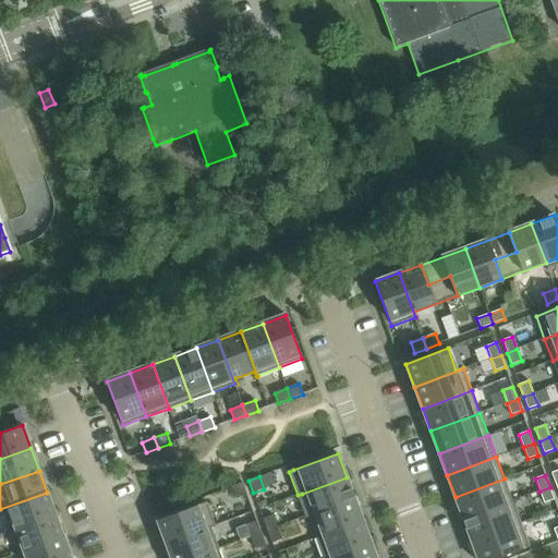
[(298,495),(305,518),(311,516),(354,499),(347,477),(302,494),(298,495)]
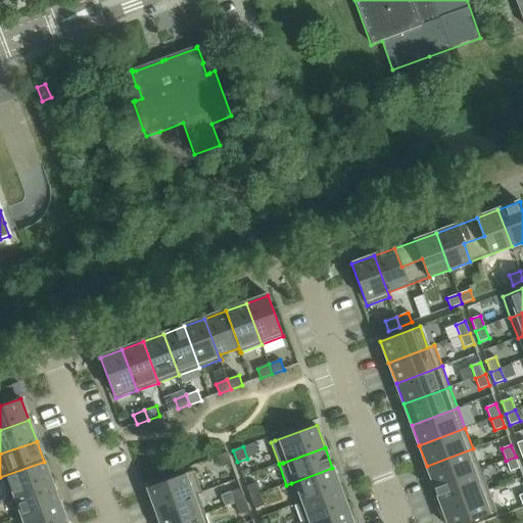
[(434,486),(480,470),(473,448),(427,466),(434,486)]
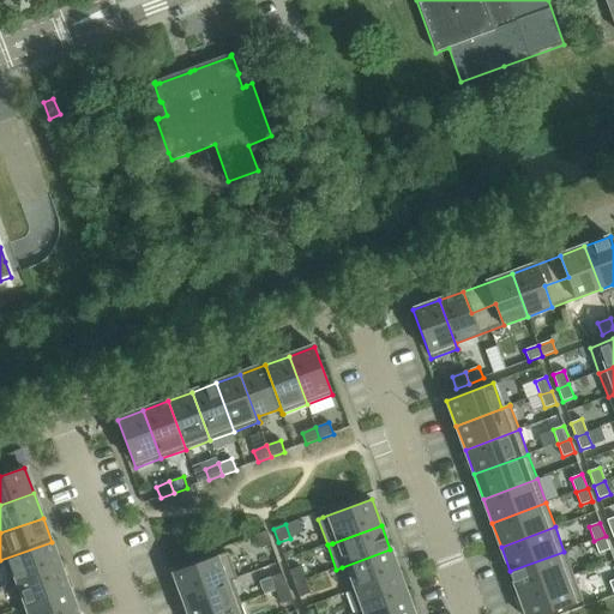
[(268,531),(256,535),(260,549),(272,545),(268,531)]
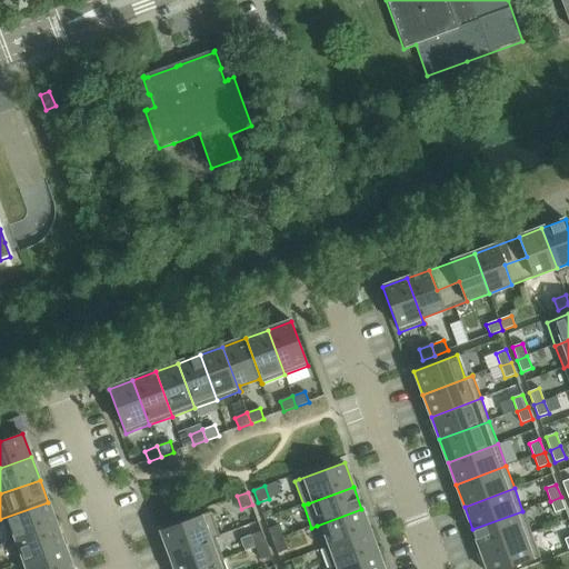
[(566,510),(566,509),(561,497),(550,501),(555,513),(566,510)]
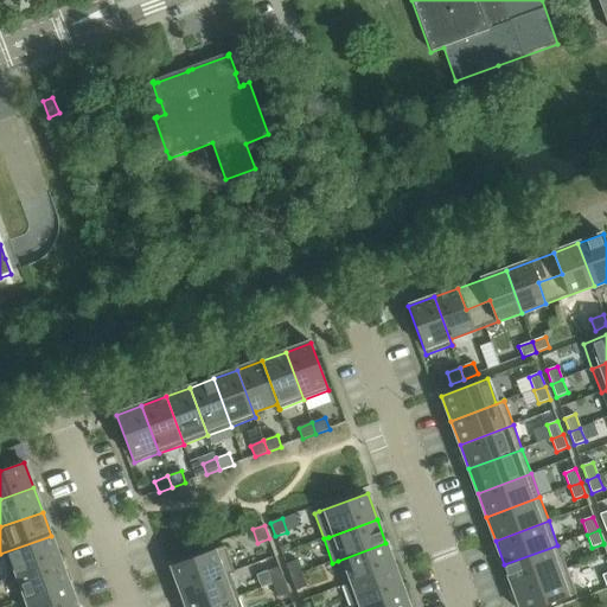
[(61,560),(51,536),(0,554),(0,556),(4,555),(12,577),(61,560)]
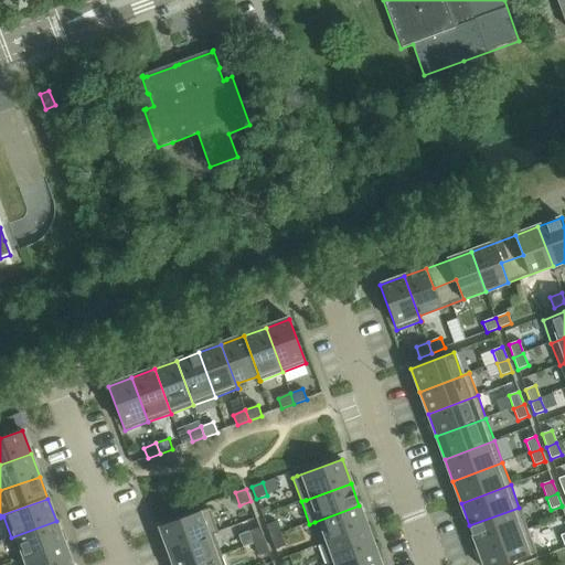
[(310,524),(315,523),(322,544),(368,528),(359,505),(315,522),(309,524),(310,524)]
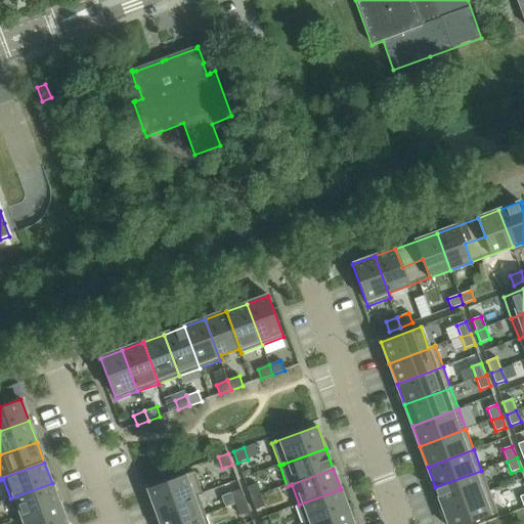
[(443,509),(489,491),(481,471),(435,487),(443,509)]
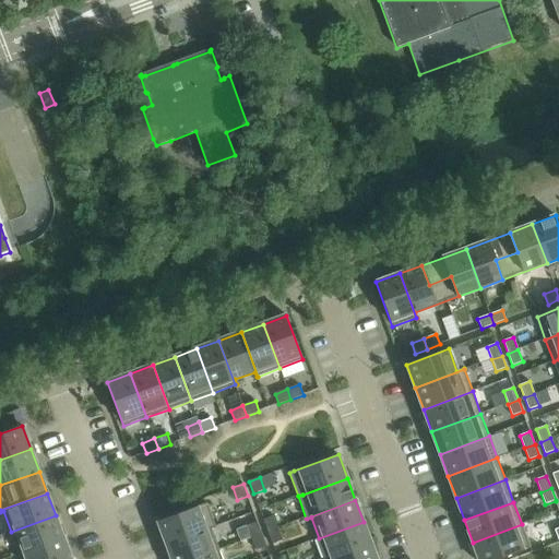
[(158,521),(167,545),(206,530),(216,526),(207,503),(198,507),(158,521)]
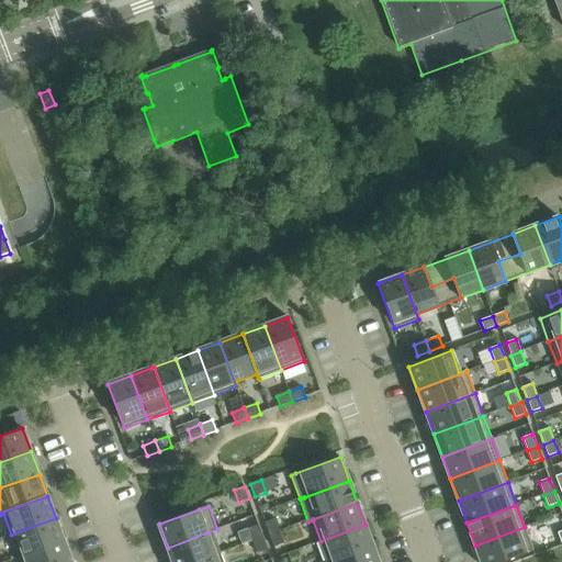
[(64,540),(56,518),(11,535),(20,557),(64,540)]
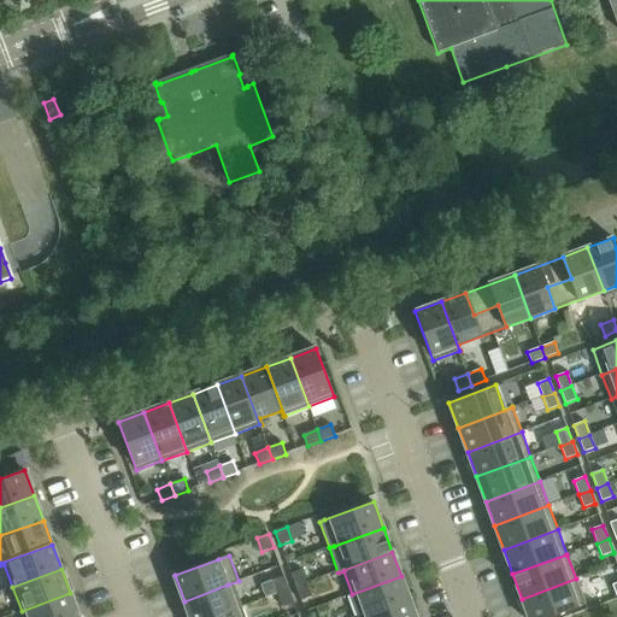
[(291,574),(295,587),(307,583),(303,570),(291,574)]
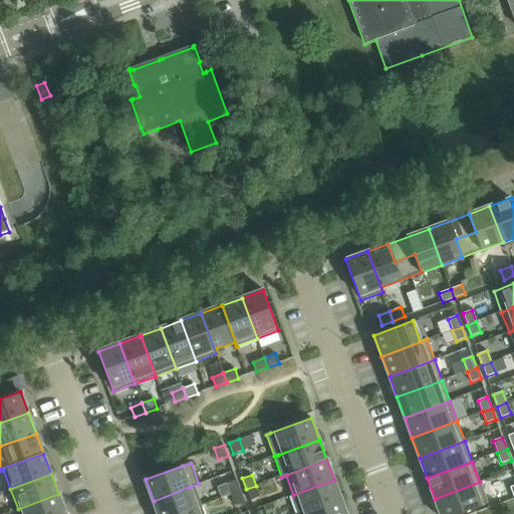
[(227,484),(232,495),(241,491),(237,480),(227,484)]
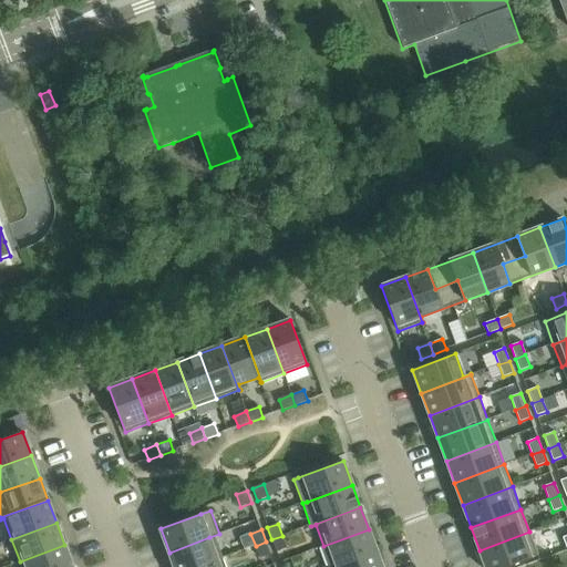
[(323,546),(331,566),(336,566),(377,552),(369,529),(323,546)]
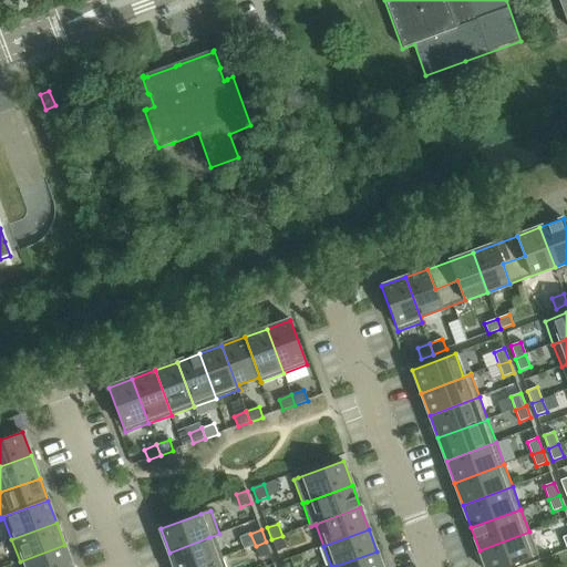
[(485,566),(505,566),(538,555),(529,532),(480,550),(485,566)]
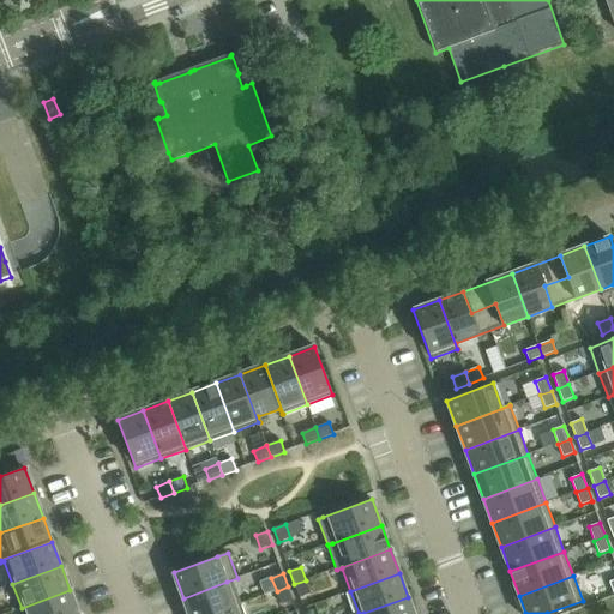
[(184,599),(188,613),(214,613),(235,607),(241,605),(233,582),(238,579),(238,578),(227,582),(184,599)]
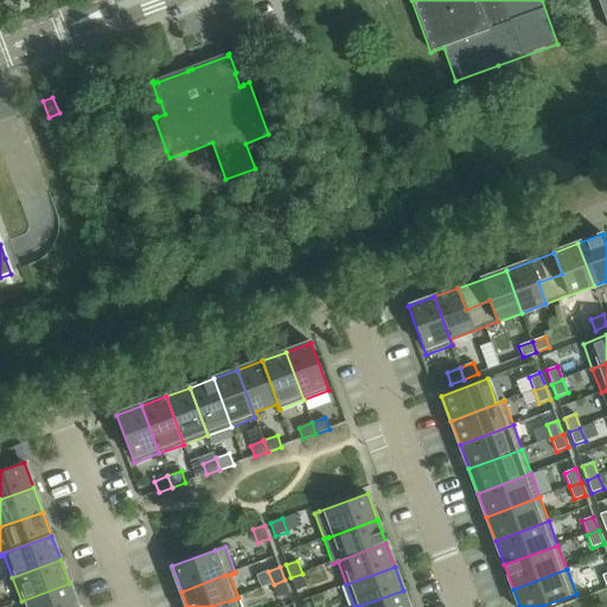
[(291,577),(296,592),(307,587),(302,574),(291,577)]
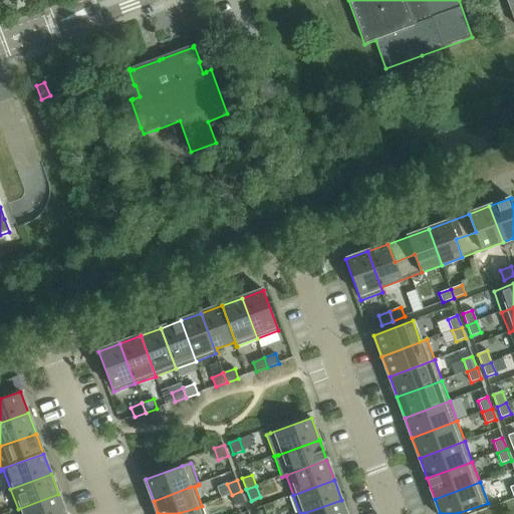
[(232,495),(236,506),(245,503),(241,491),(232,495)]
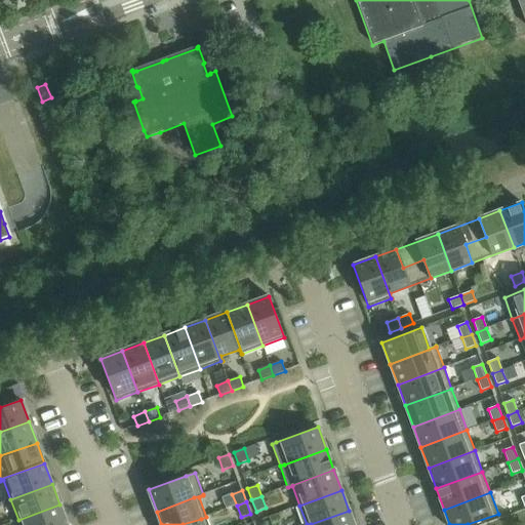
[(67,524),(59,505),(18,520),(19,524),(67,524)]
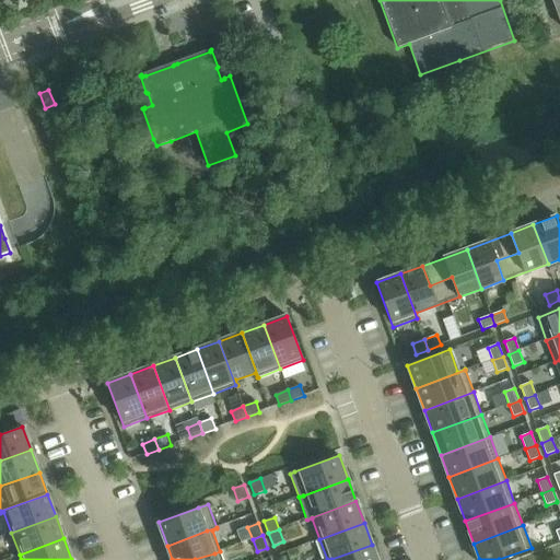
[(377,559),(372,545),(331,559),(377,559)]
